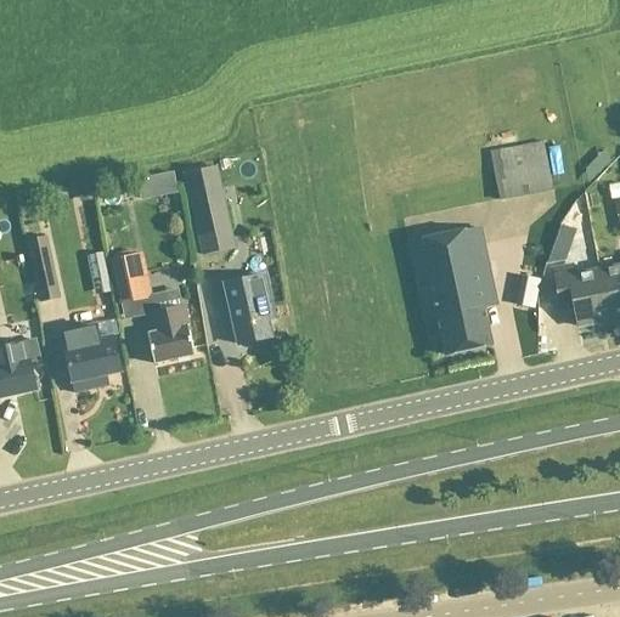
[(544,141),(490,149),(499,198),(552,188),(544,141)]
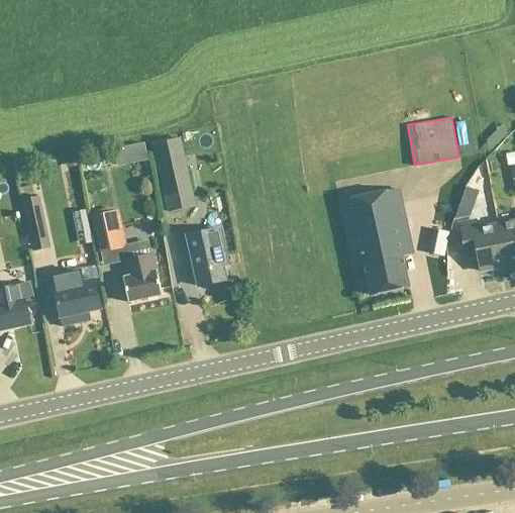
[(165,190),(186,185),(176,138),(153,143),(165,190)]
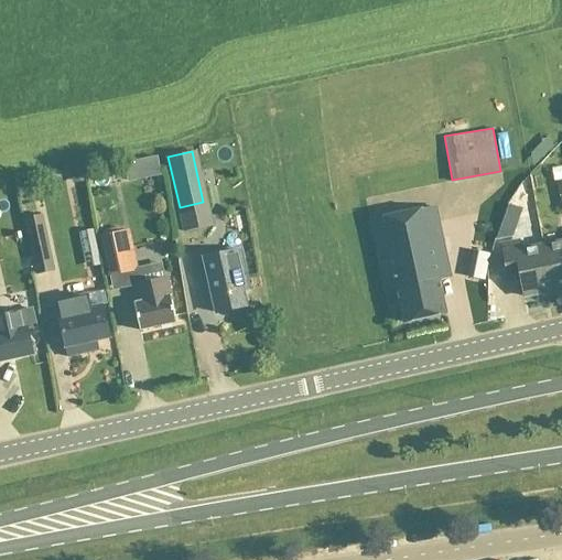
[(162,173),(158,154),(141,158),(144,176),(162,173)]
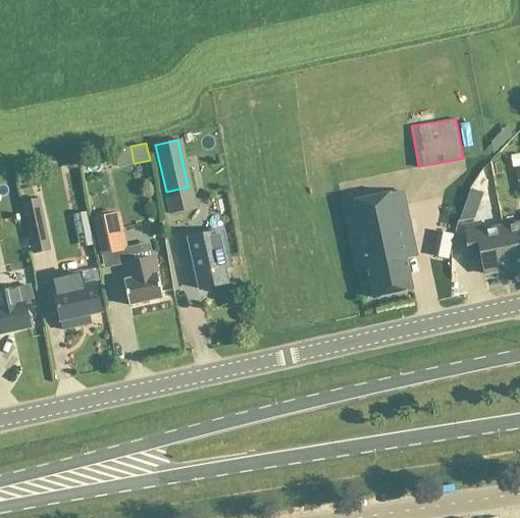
[(519,152),(511,154),(513,165),(519,164),(519,152)]
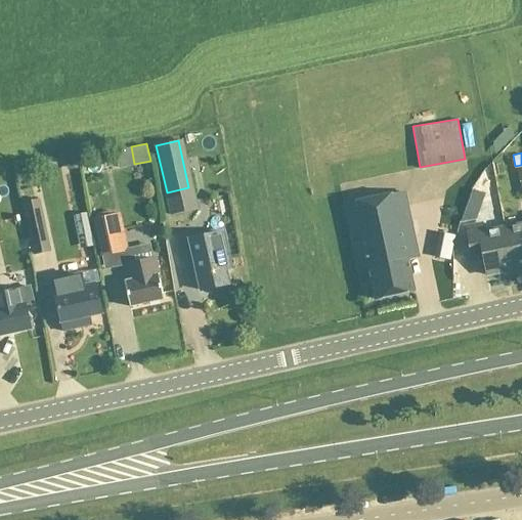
[(79,154),(66,156),(68,169),(81,166),(79,154)]
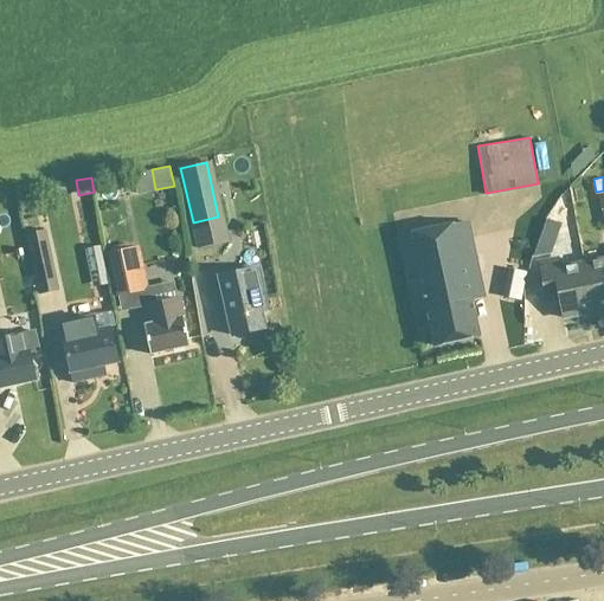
[(467,223),(397,238),(413,311),(424,309),(432,344),(479,335),(471,299),(482,297),(467,223)]
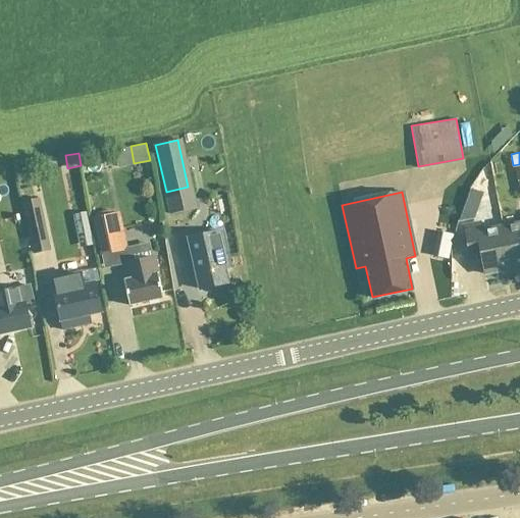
[(39,197),(22,200),(31,236),(46,232),(39,197)]
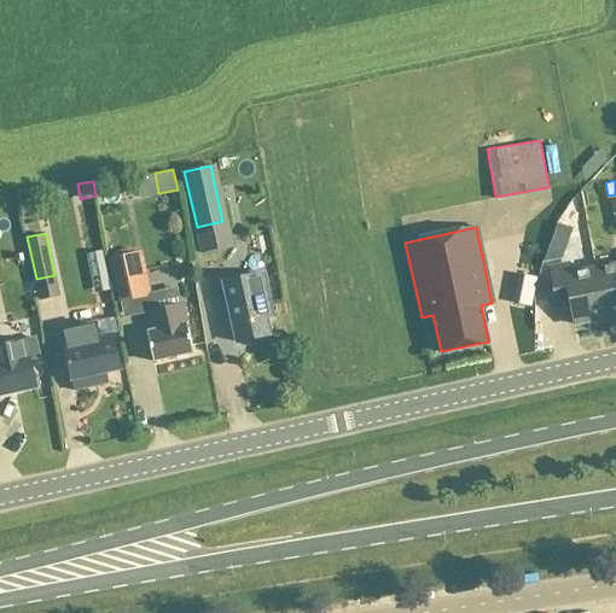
[(111,287),(103,249),(87,252),(94,291),(111,287)]
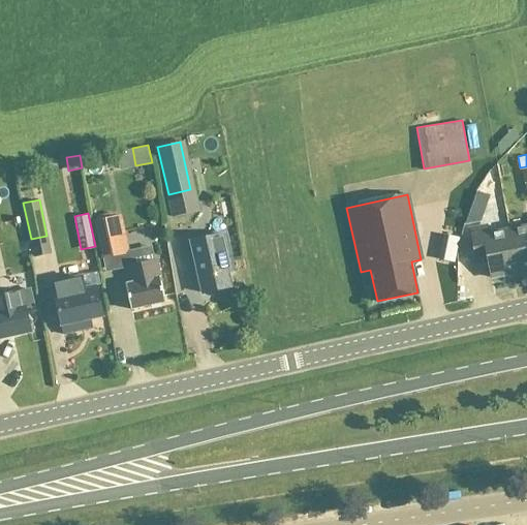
[(526,216),(525,216),(526,224),(509,227),(518,270),(526,268),(526,216)]
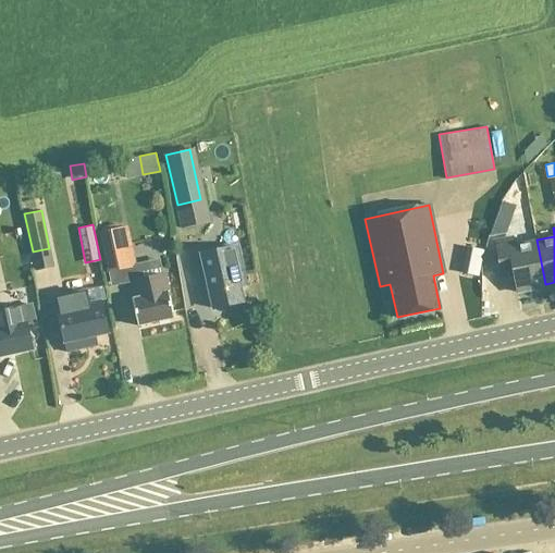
[(100,234),(109,272),(131,268),(122,229),(100,234)]
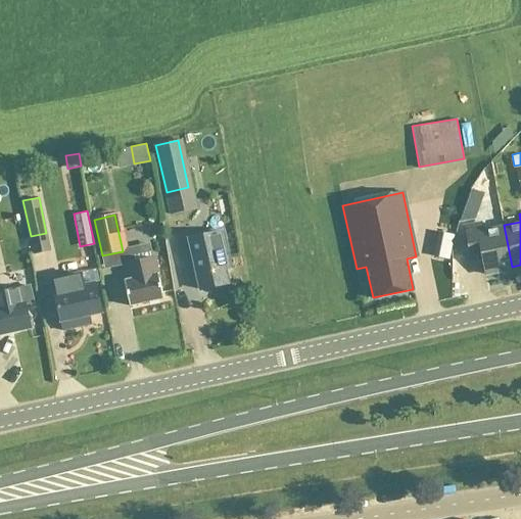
[(512,267),(504,225),(483,229),(482,221),(464,225),(470,258),(481,256),(484,273),(512,267)]
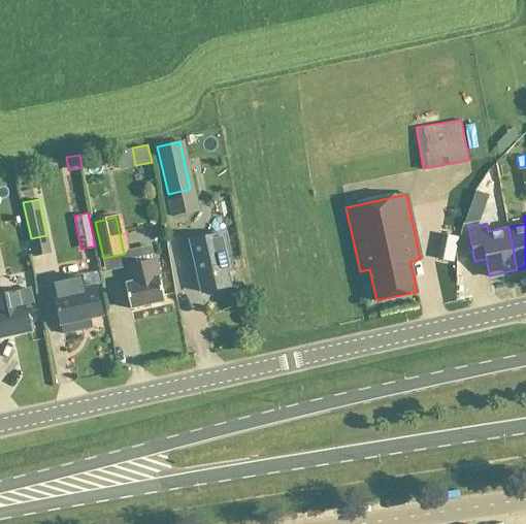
[(223,233),(191,240),(202,291),(228,286),(224,270),(230,268),(223,233)]
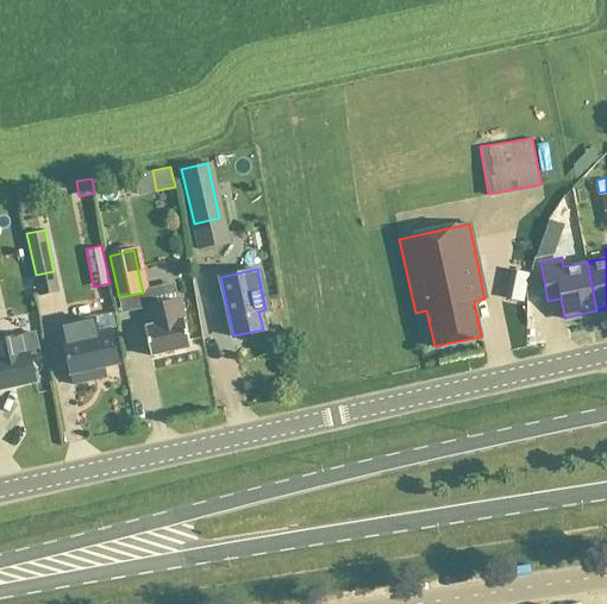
[(91,289),(91,310),(102,310),(102,289),(91,289)]
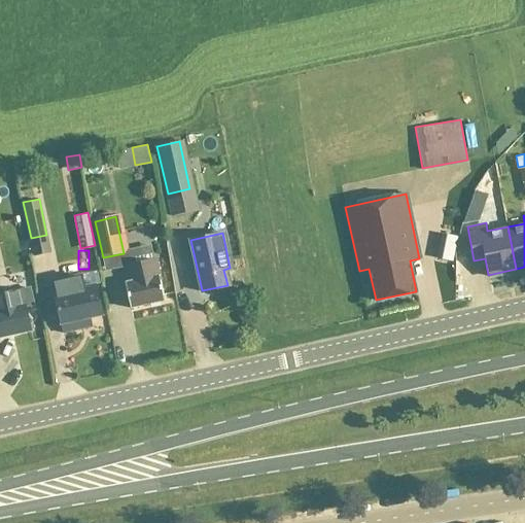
[(130,281),(124,282),(130,307),(164,300),(158,274),(143,278),(140,264),(127,267),(130,281)]
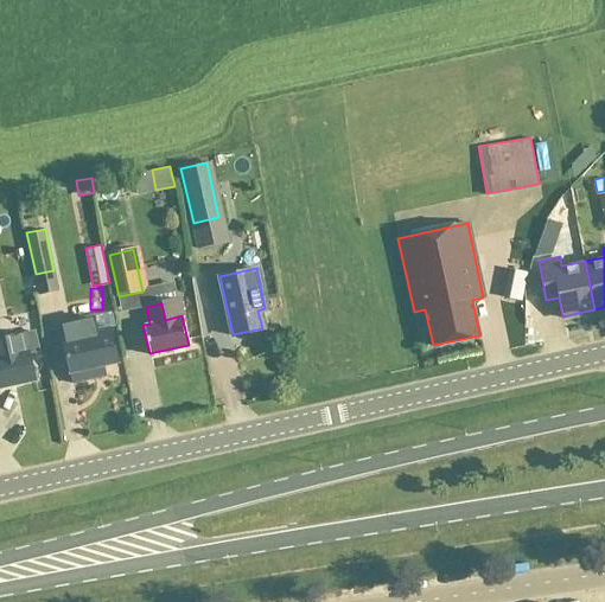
[(109,326),(96,328),(93,316),(61,324),(65,341),(63,341),(69,371),(70,371),(72,383),(106,375),(103,366),(118,363),(109,326)]
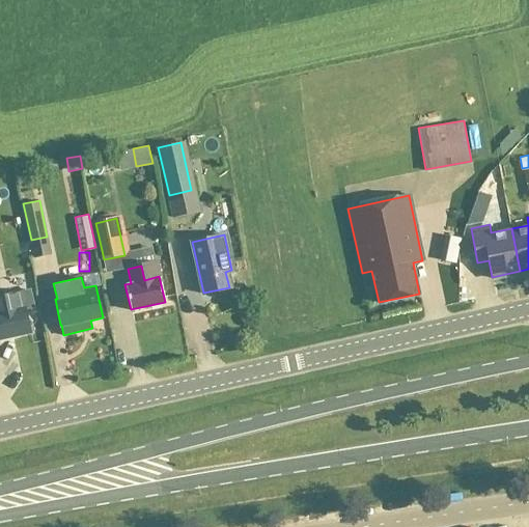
[(0,337),(29,332),(24,306),(33,304),(29,288),(0,295),(0,337)]
